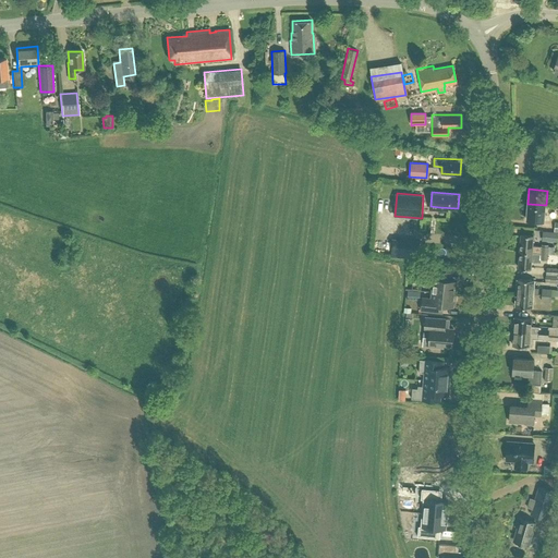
[(545,215),(546,205),(528,204),(526,218),(549,220),(550,216),(545,215)]
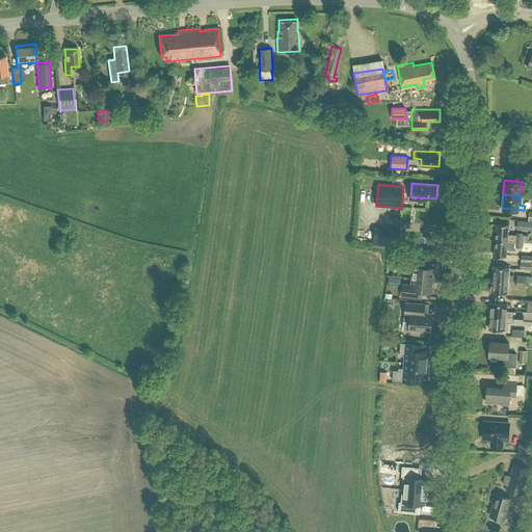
[(531,220),(528,220),(517,220),(516,230),(531,230),(531,221),(531,220)]
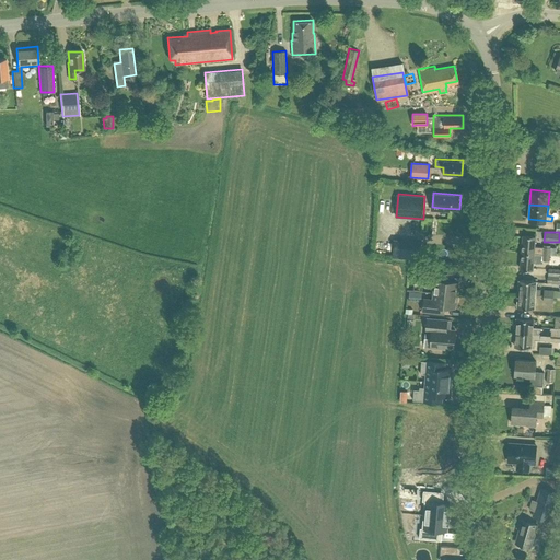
[(550,254),(556,254),(557,247),(534,245),(535,235),(522,234),(521,252),(534,252),(543,253),(550,254)]
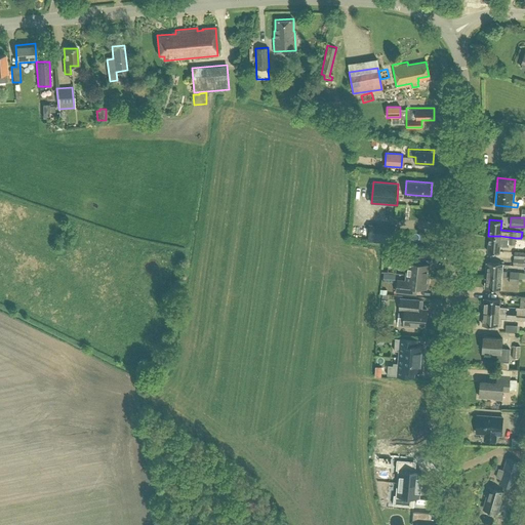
[(367,241),(393,243),(394,226),(368,224),(367,241)]
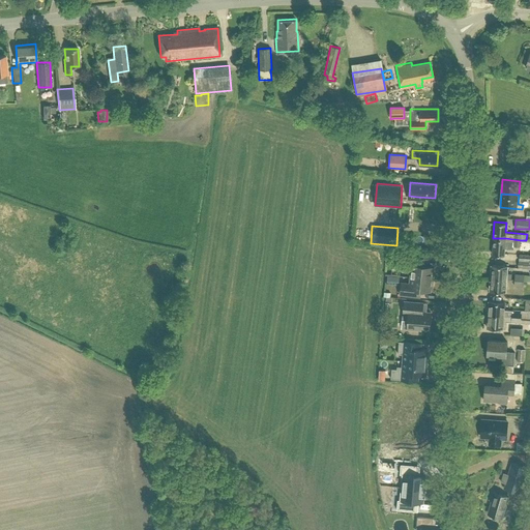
[(505,238),(493,238),(492,254),(503,255),(504,248),(512,248),(512,245),(513,239),(505,238)]
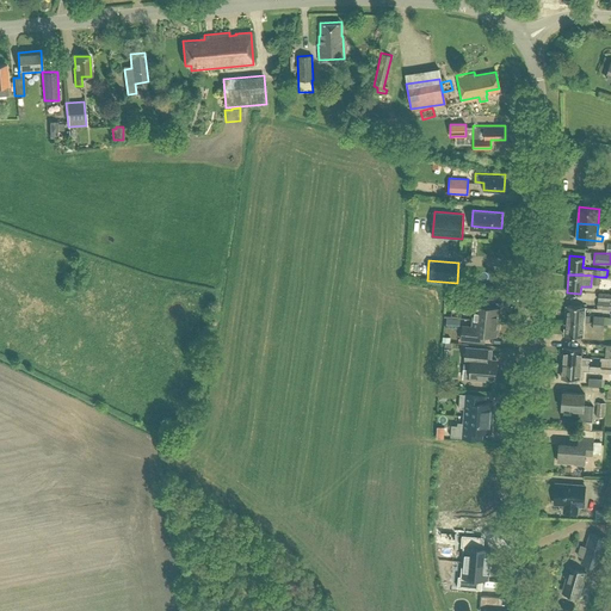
[(473,319),(500,321),(500,312),(499,312),(500,307),(488,306),(488,298),(467,295),(464,309),(474,310),(473,319)]
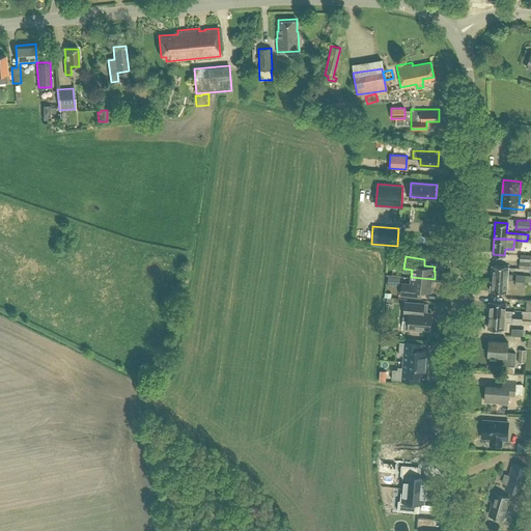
[(491,277),(507,279),(508,266),(492,264),(491,277)]
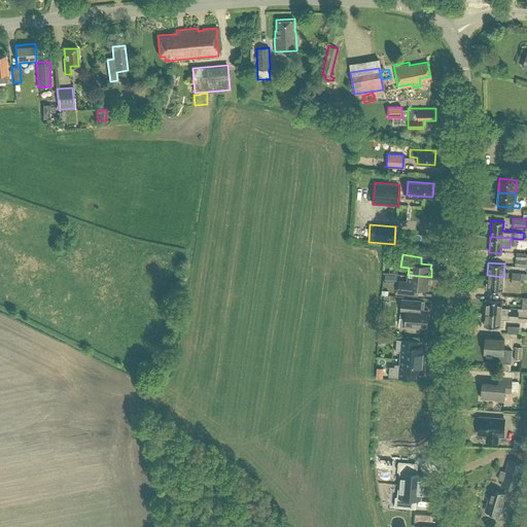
[(430,285),(431,277),(408,275),(408,281),(399,280),(397,291),(418,294),(418,287),(428,288),(428,285),(430,285)]
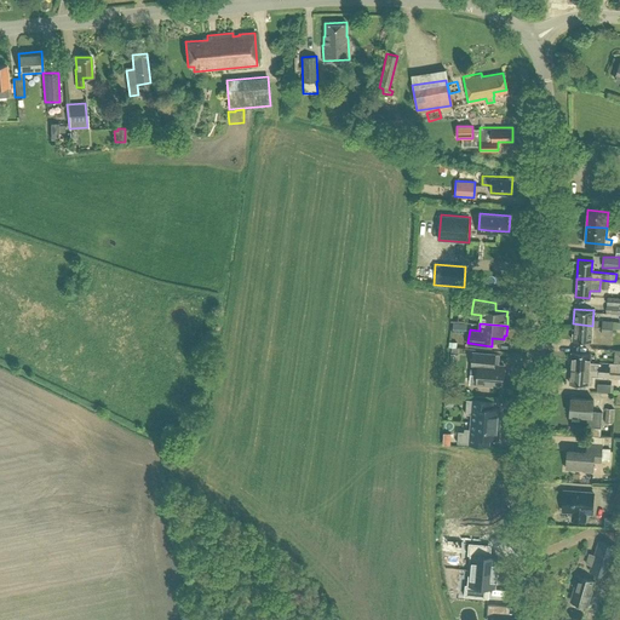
[(591,340),(592,326),(573,323),(572,339),(591,340)]
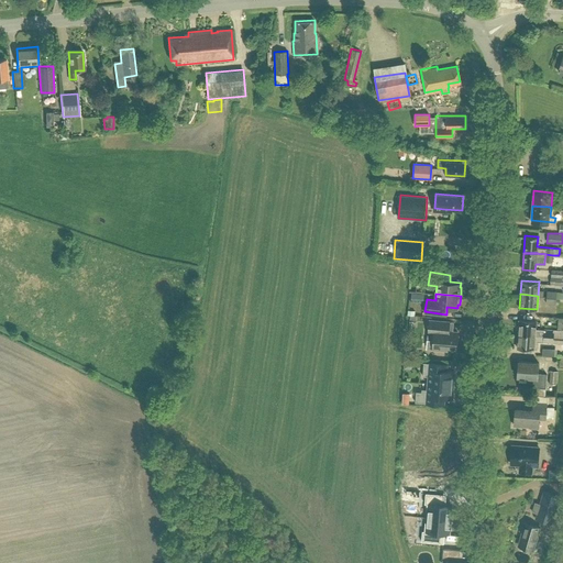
[(428,339),(427,338),(427,346),(456,349),(457,330),(453,330),(453,321),(430,319),(428,339)]
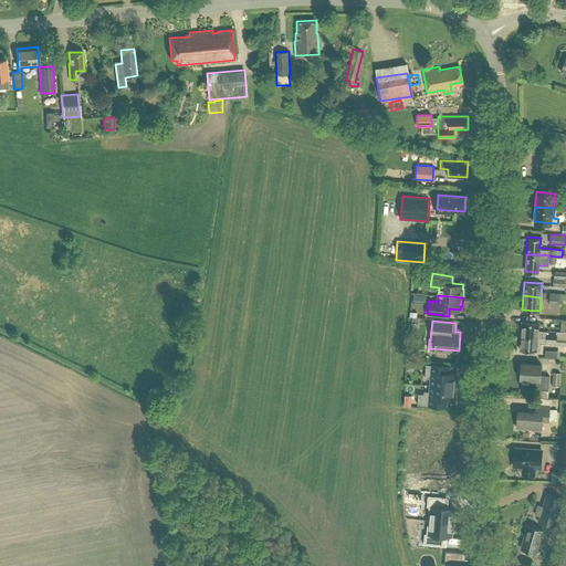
[(538,322),(522,321),(521,334),(557,337),(557,332),(547,331),(537,331),(538,322)]
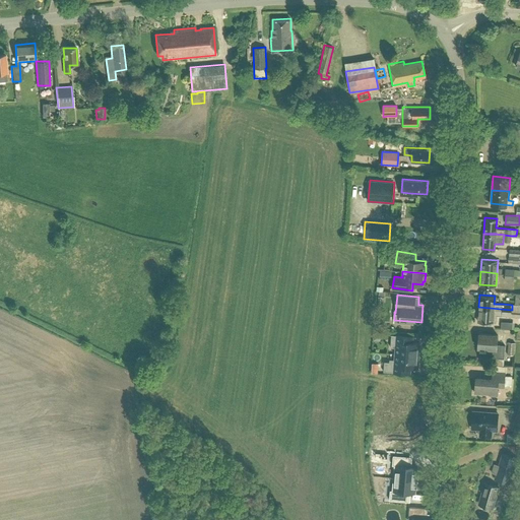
[(519,310),(512,310),(478,307),(477,321),(496,322),(497,315),(519,316),(519,310)]
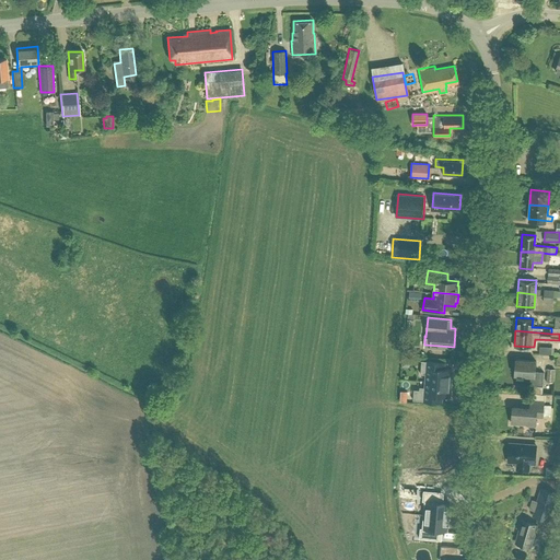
[(543,385),(544,370),(535,370),(536,359),(516,358),(515,373),(531,374),(531,384),(534,384),(543,385)]
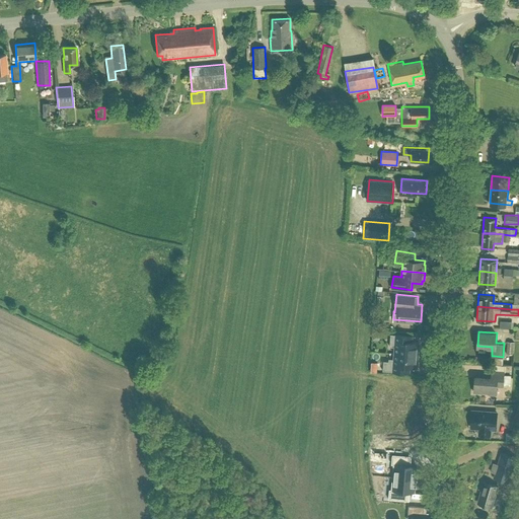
[(394,352),(417,354),(418,343),(411,342),(412,336),(390,334),(389,346),(394,347),(394,352)]
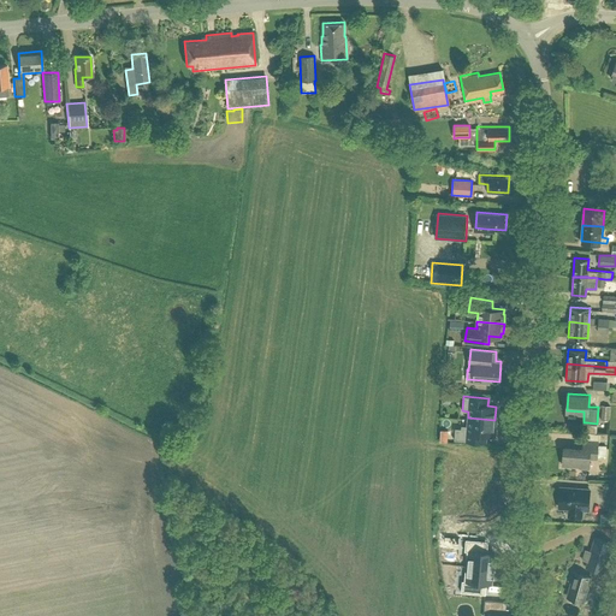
[(493,434),(495,420),(468,418),(467,426),(461,425),(461,428),(455,427),(454,439),(485,442),(485,434),(493,434)]
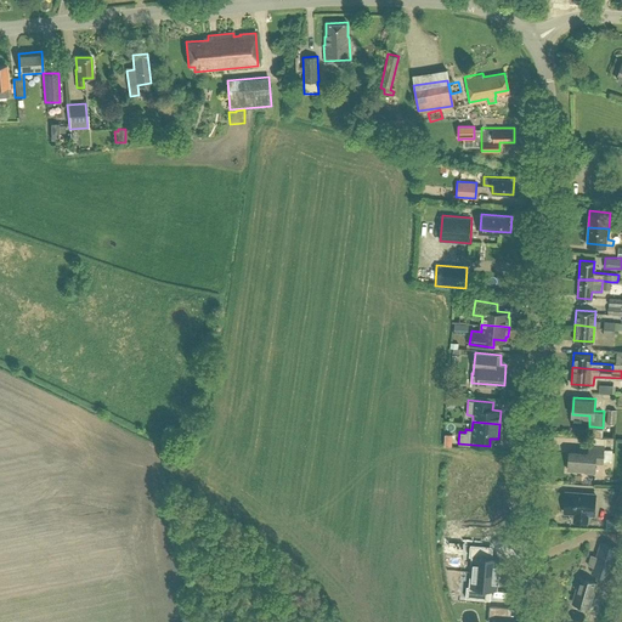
[(603,461),(604,450),(604,444),(589,442),(588,451),(569,450),(567,468),(584,469),(584,471),(593,471),(594,459),(603,461)]
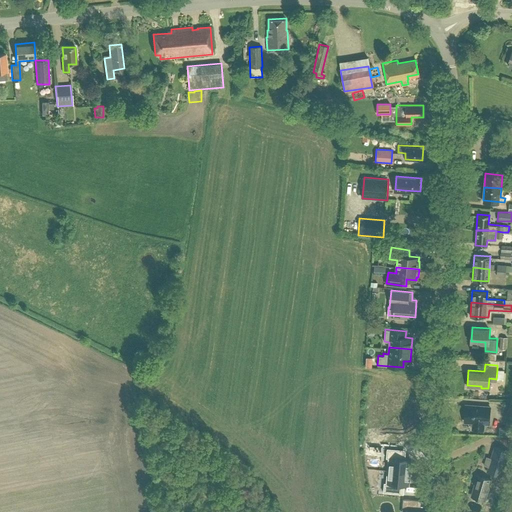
[(489,423),(490,406),(466,404),(464,421),(473,422),(472,428),(483,428),(484,422),(489,423)]
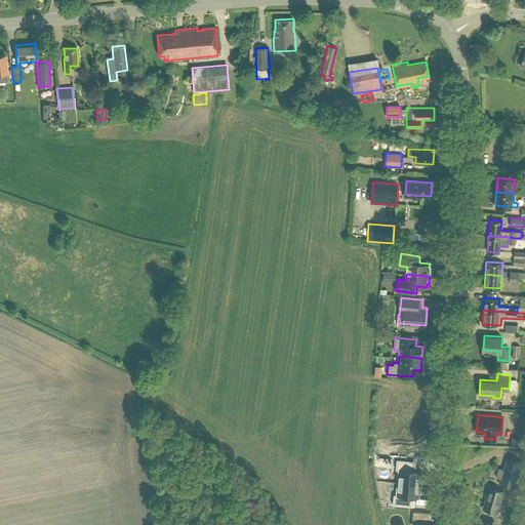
[(515,488),(522,461),(507,457),(502,469),(498,468),(495,477),(499,478),(498,483),(515,488)]
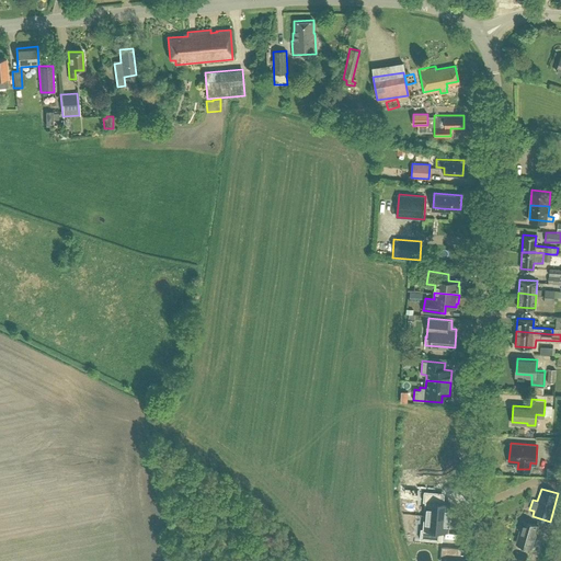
[(424,491),(423,502),(425,502),(424,515),(437,516),(449,517),(450,503),(441,502),(442,492),(424,491)]
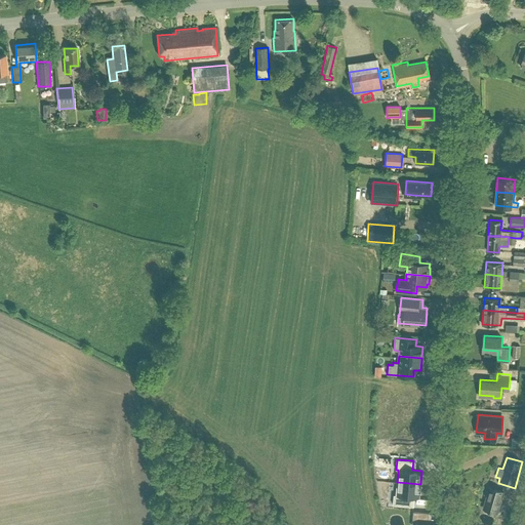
[(392,494),(391,503),(412,506),(412,496),(419,497),(420,484),(409,483),(397,482),(396,494),(392,494)]
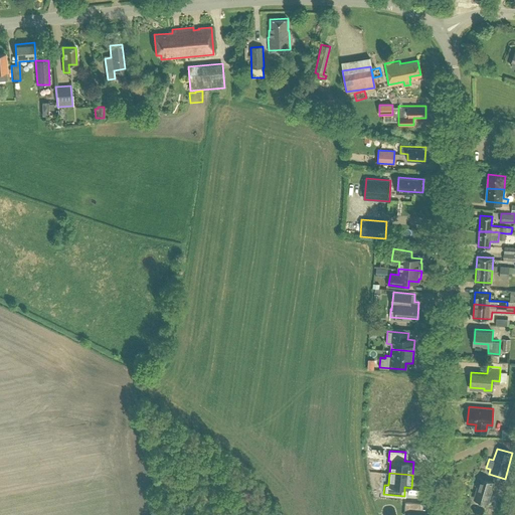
[(487,502),(493,482),(478,477),(475,485),(478,486),(474,498),(487,502)]
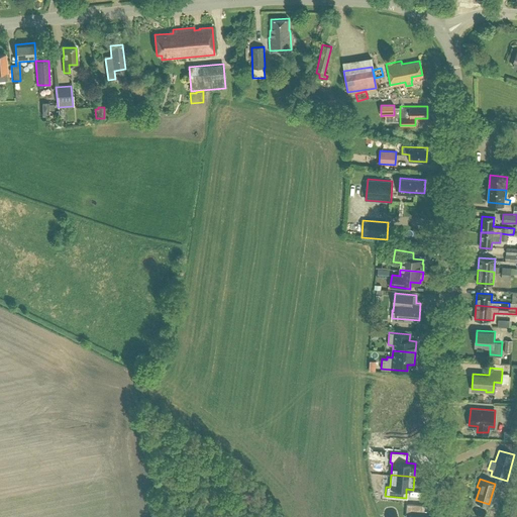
[(422,504),(407,503),(407,511),(413,511),(411,516),(430,516),(431,512),(421,511),(422,504)]
